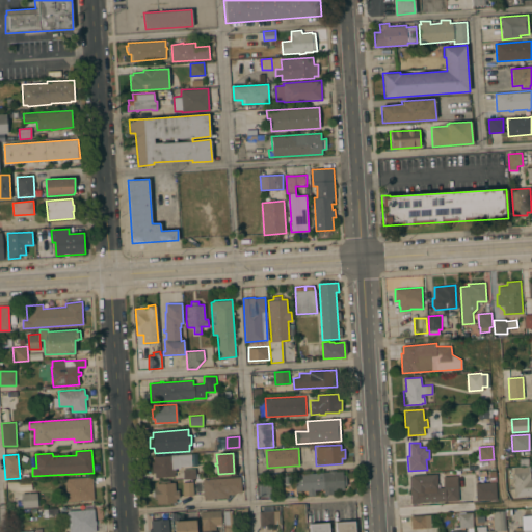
[(155,477),(155,473),(152,473),(152,461),(154,461),(154,456),(190,454),(191,466),(180,467),(180,468),(176,468),(176,473),(175,473),(175,476),(155,477)]
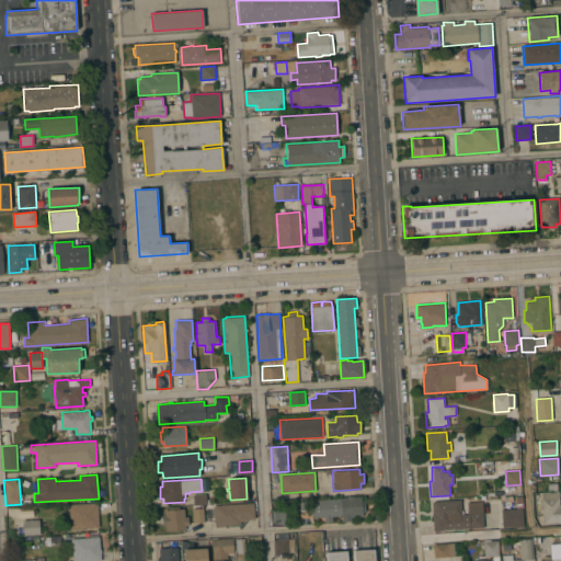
[(558,493),(559,505),(560,504),(560,522),(544,524),(541,505),(540,505),(540,502),(541,502),(541,494),(558,493)]
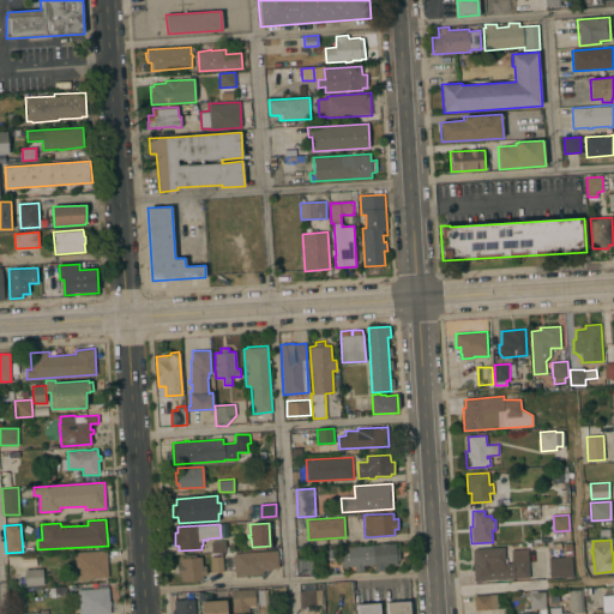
[(211,553),(211,542),(226,541),(226,547),(229,547),(229,552),(211,553)]
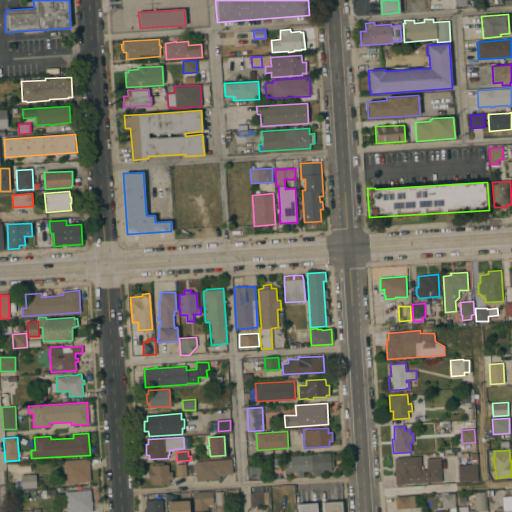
[(317,454),(317,453),(323,453),(330,453),(330,457),(333,457),(333,467),(331,467),(331,471),(320,472),(320,475),(312,476),(311,471),(303,471),(303,476),(296,476),(296,472),(284,472),(283,460),(285,456),(317,454)]
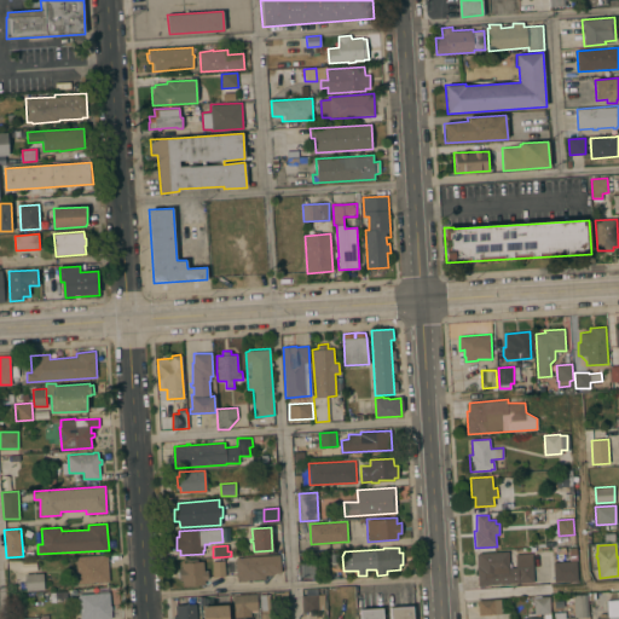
[(478,585),(476,554),(479,554),(508,551),(509,567),(516,567),(515,554),(532,553),(534,582),(478,585)]
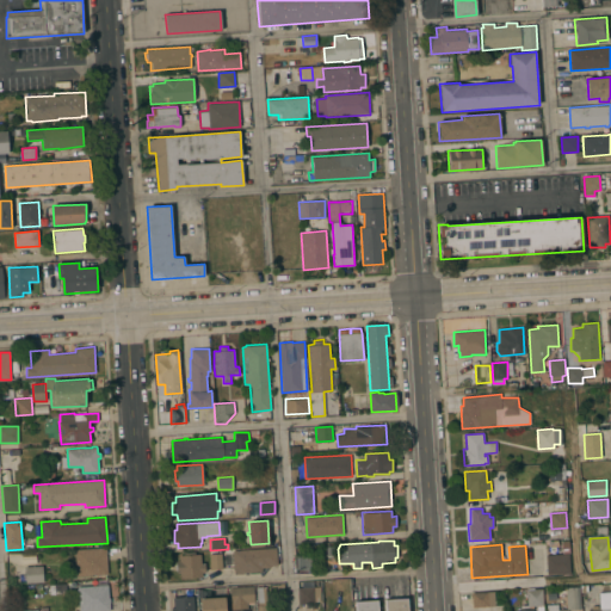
[(78,575),(75,550),(106,548),(106,560),(105,560),(106,573),(78,575)]
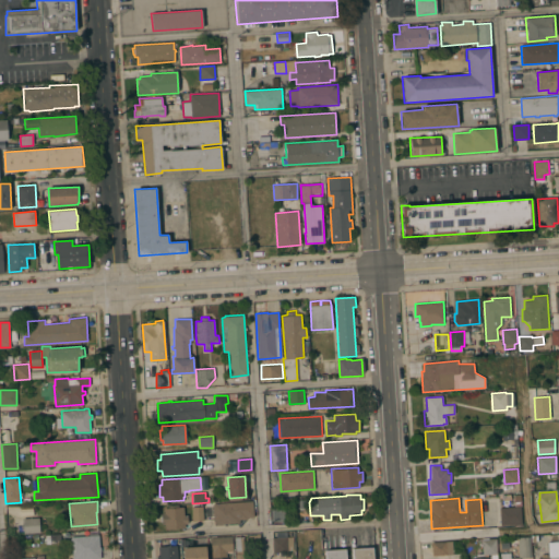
[(214,524),(213,503),(252,501),(253,518),(247,518),(247,519),(239,520),(239,523),(214,524)]
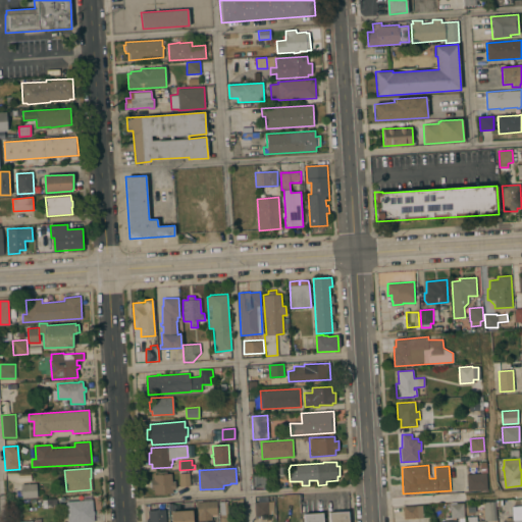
[(179,486),(178,473),(190,472),(190,486),(179,486)]
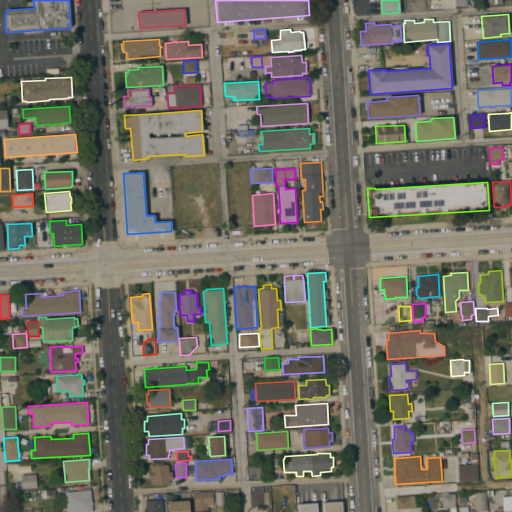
[(151,484),(151,480),(148,480),(147,470),(150,470),(150,465),(168,464),(168,472),(171,472),(172,480),(169,480),(169,483),(151,484)]
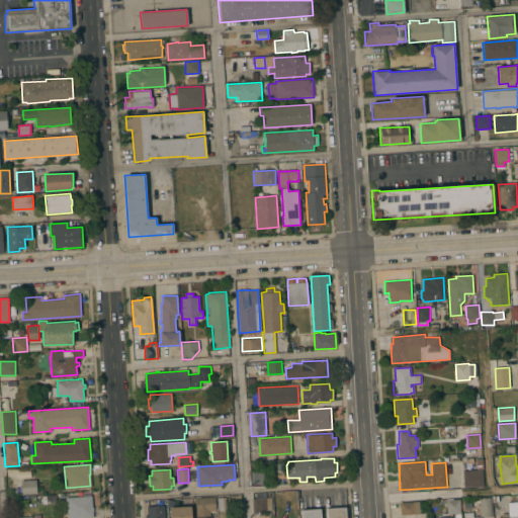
[(463,487),(462,471),(482,469),(483,486),(463,487)]
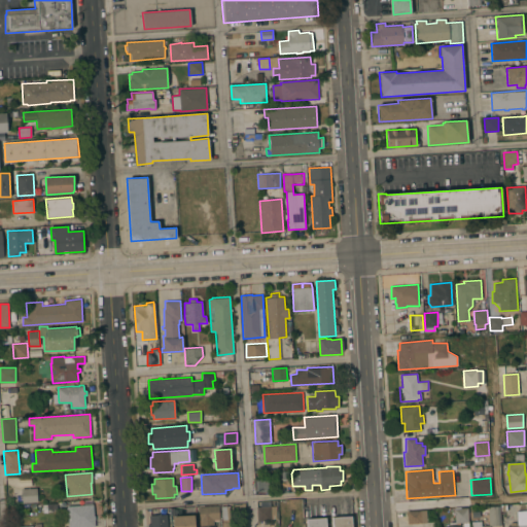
[(255,480),(260,480),(260,479),(268,479),(269,491),(262,492),(261,491),(256,492),(255,480)]
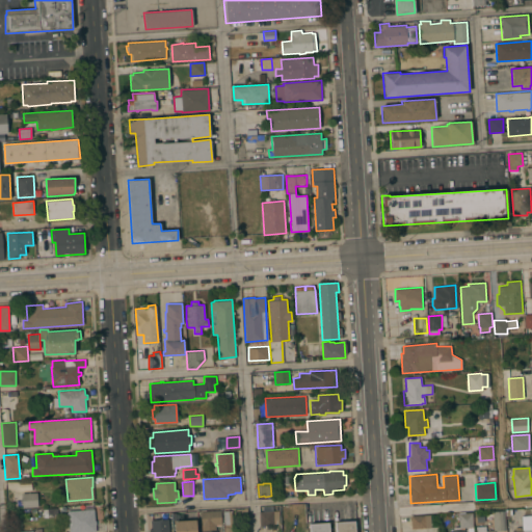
[(22,494),(37,493),(37,507),(22,508),(22,495),(22,494)]
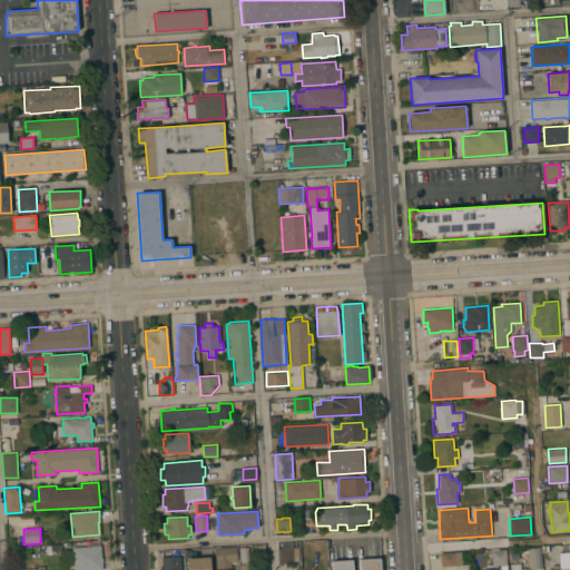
[(88,569),(74,569),(74,548),(91,547),(91,543),(100,542),(101,559),(102,558),(102,562),(102,569),(88,569)]
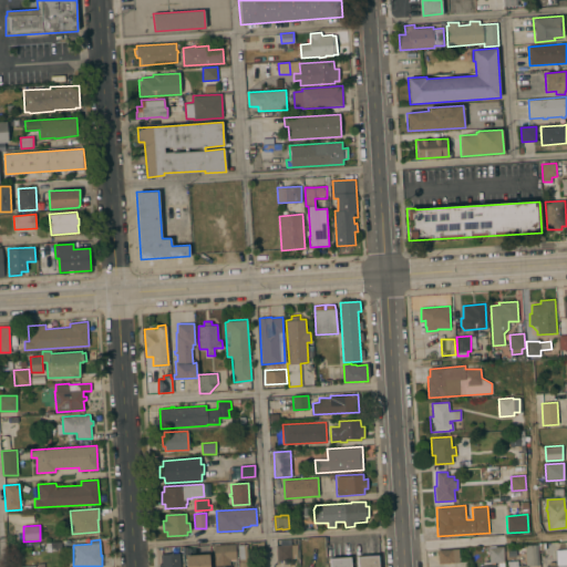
[(215,566),(214,545),(235,544),(236,559),(229,559),(230,565),(215,566)]
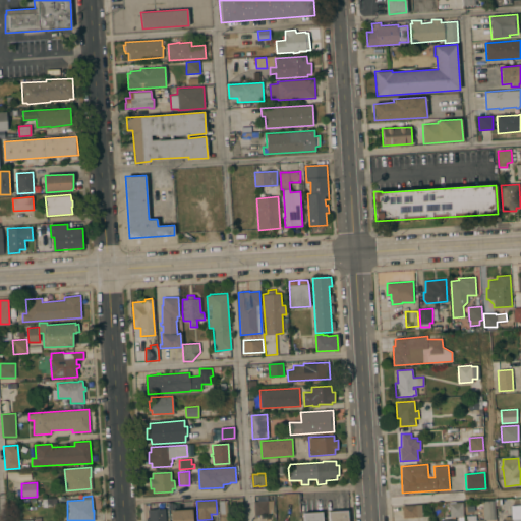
[(227,500),(227,520),(219,520),(218,501),(227,500)]
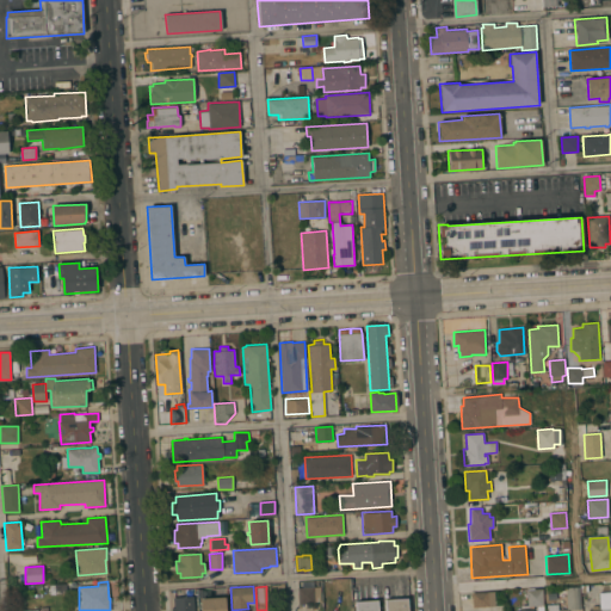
[(320,586),(321,602),(298,603),(297,587),(320,586)]
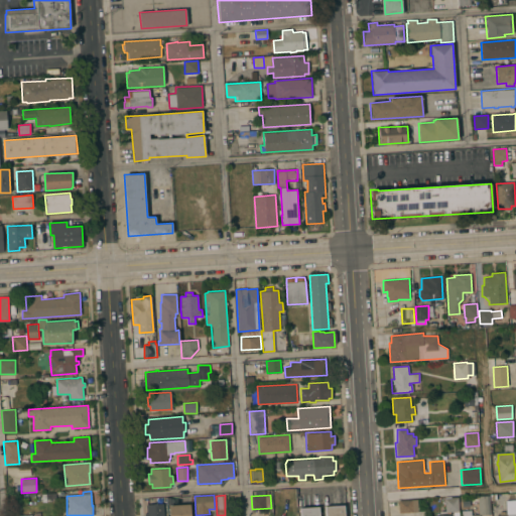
[(462,515),(462,511),(471,510),(471,515),(479,514),(478,496),(490,495),(491,514),(479,515),(462,515)]
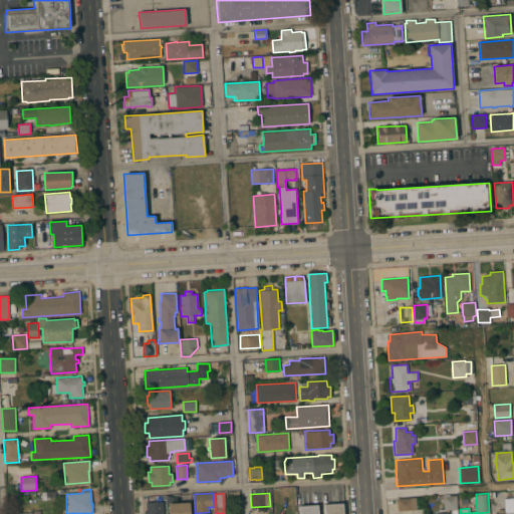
[(439,513),(439,510),(444,510),(443,496),(456,496),(457,509),(448,510),(448,513),(439,513)]
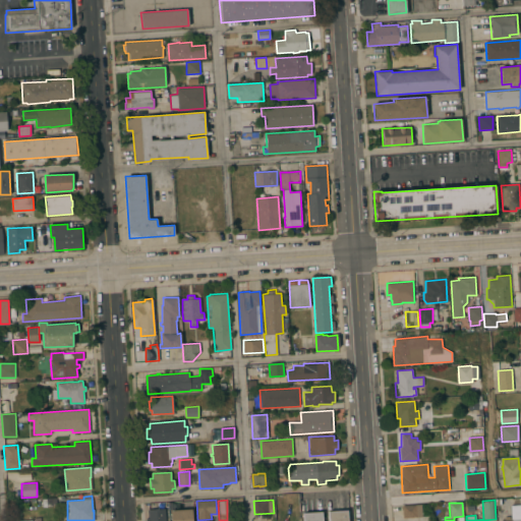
[(403,517),(402,505),(421,504),(422,517),(403,517)]
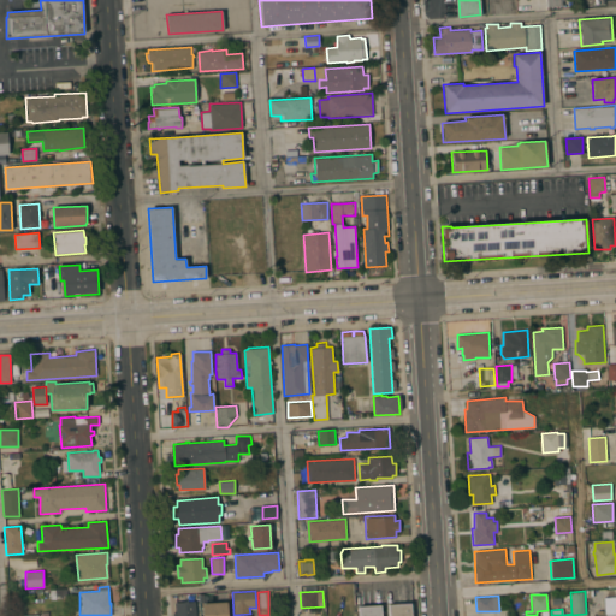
[(593,615),(604,614),(603,598),(604,598),(604,597),(615,597),(615,615),(593,615)]
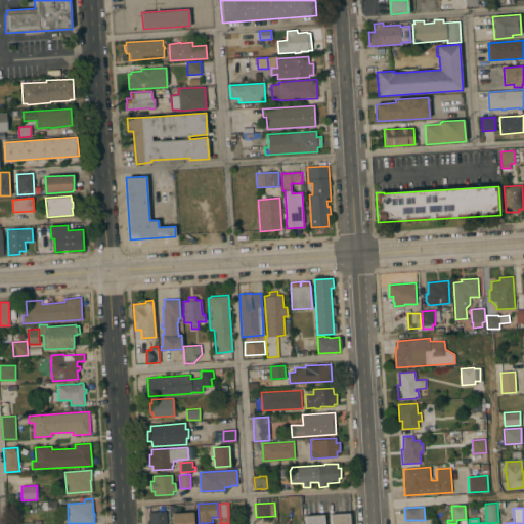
[(148,523),(148,513),(165,511),(166,523),(148,523)]
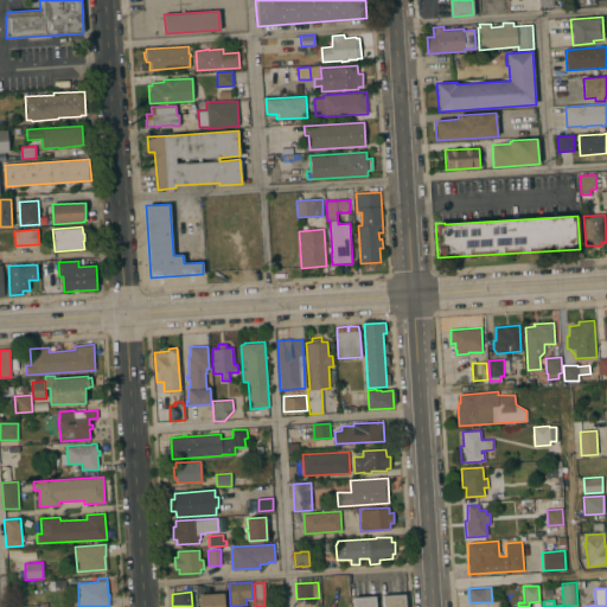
[(198,606),(198,594),(223,593),(223,606),(198,606)]
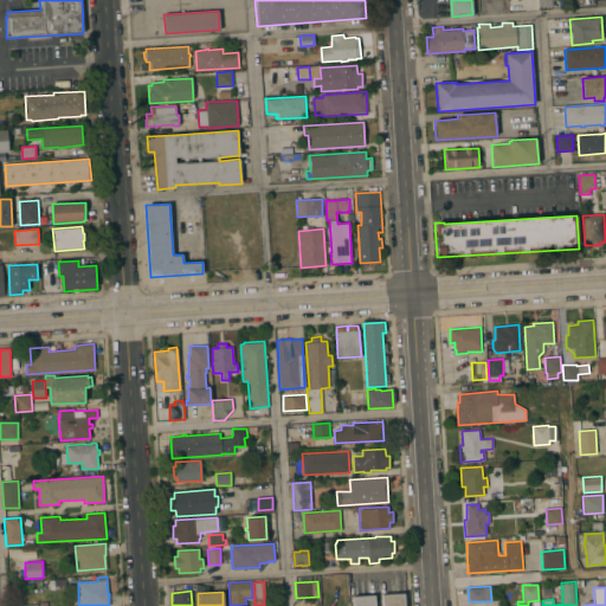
[(382,605),(382,595),(404,593),(404,605),(382,605)]
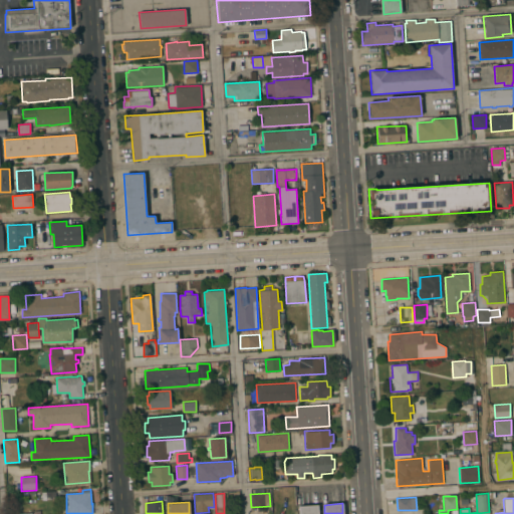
[(299,513),(299,506),(317,505),(317,513),(299,513)]
